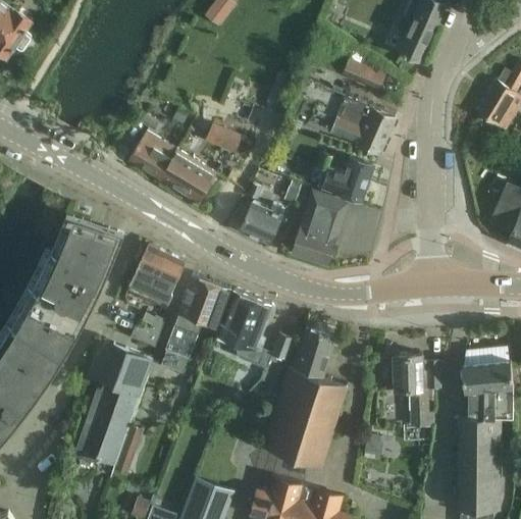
[(23,50),(31,39),(30,36),(24,32),(32,21),(0,0),(0,56),(1,57),(5,56),(6,57),(14,46),(19,50),(23,50)]
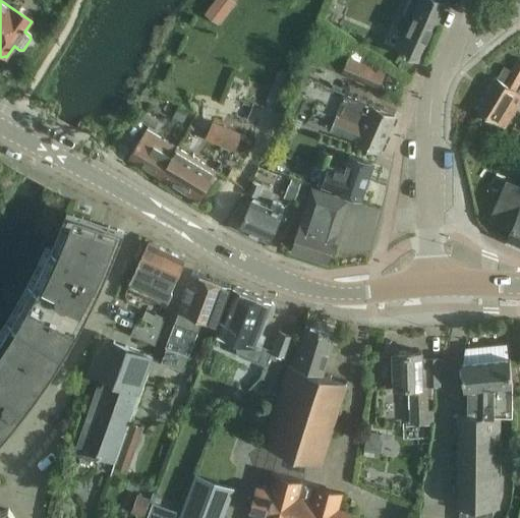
[(216,0),(203,16),(217,27),(238,0),(216,0)]
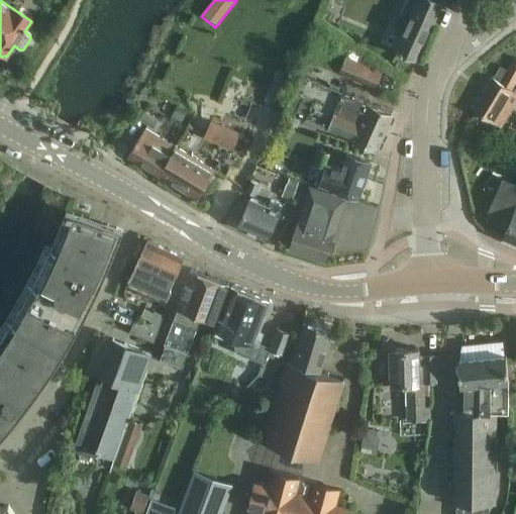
[(441,4),(431,0),(404,0),(400,10),(407,13),(398,32),(402,33),(393,53),(416,62),(441,4)]
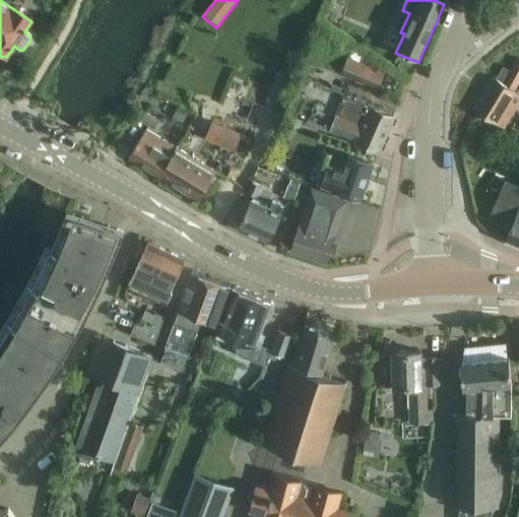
[(377,91),(384,75),(361,65),(348,59),(351,52),(333,43),(335,39),(318,33),(311,50),(307,60),(322,66),(342,76),(377,91)]
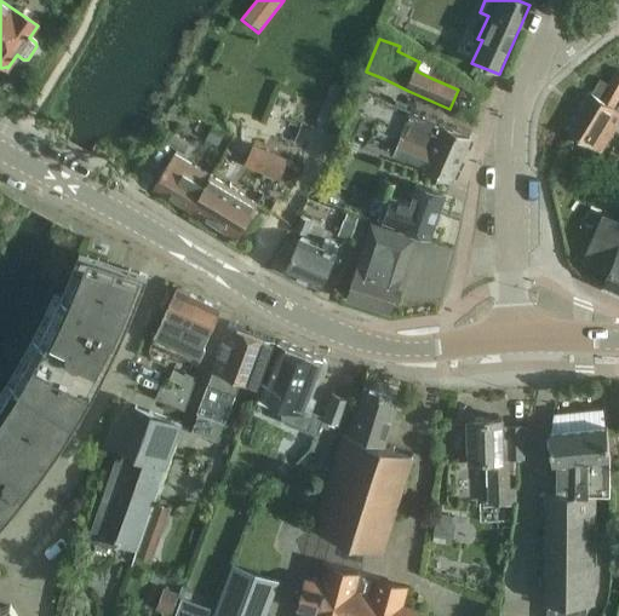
[(590,96),(567,133),(572,136),(601,154),(614,131),(618,133),(618,109),(618,113),(613,110),(618,98),(618,73),(615,72),(611,80),(607,86),(606,86),(599,81),(597,84),(590,96)]
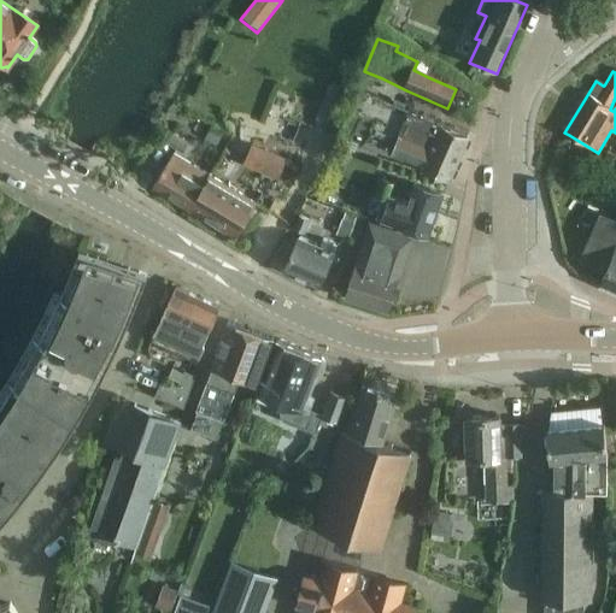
[(335,129),(350,93),(329,86),(315,122),(335,129)]
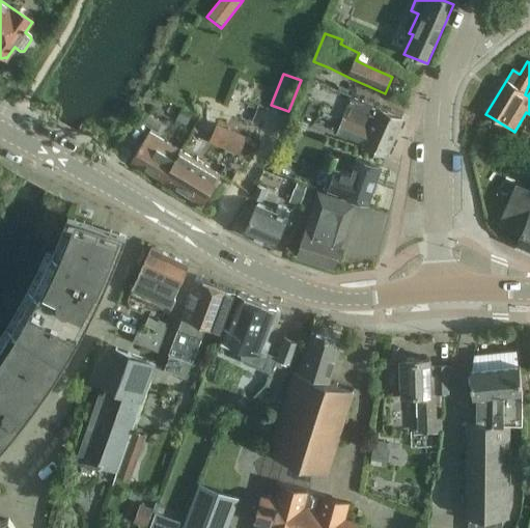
[(386,157),(402,119),(307,79),(290,115),(386,157)]
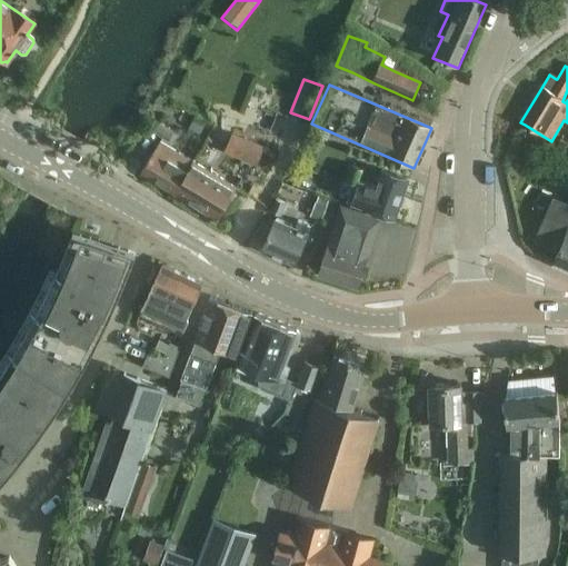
[(195,116),(188,129),(200,136),(207,122),(195,116)]
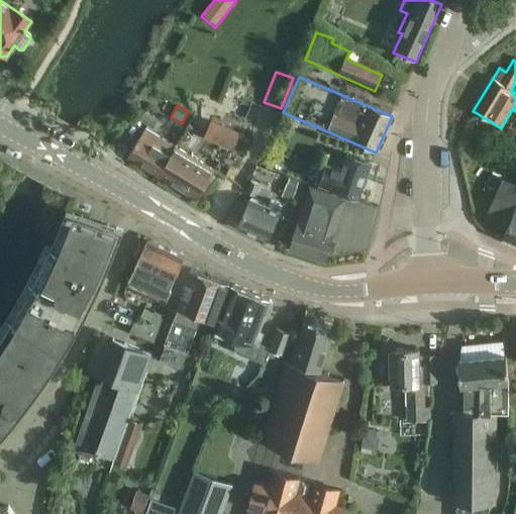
[(152,130),(158,121),(142,114),(138,122),(152,130)]
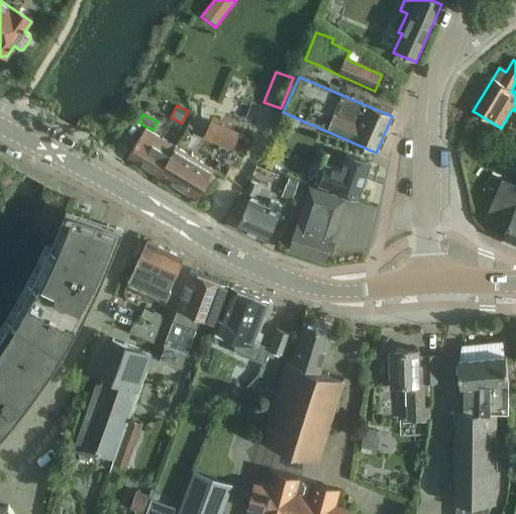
[(221,127),(214,145),(232,152),(239,134),(221,127)]
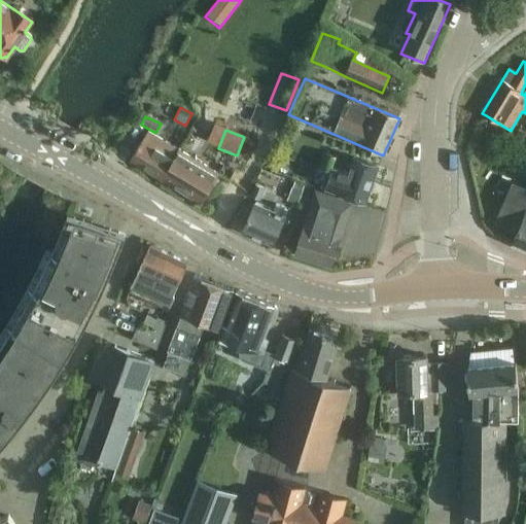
[(525,133),(519,130),(514,138),(525,144),(525,133)]
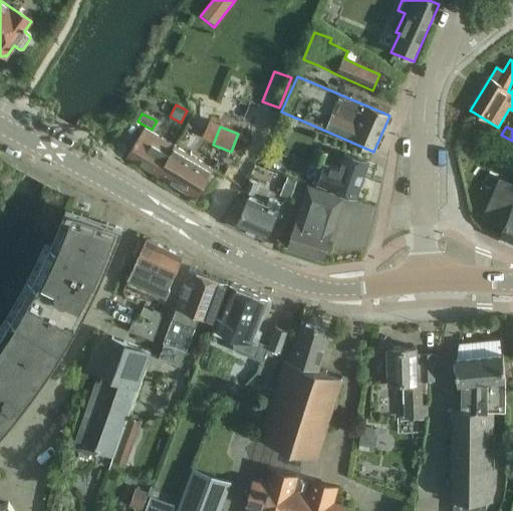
[(157,177),(175,148),(145,130),(126,159),(157,177)]
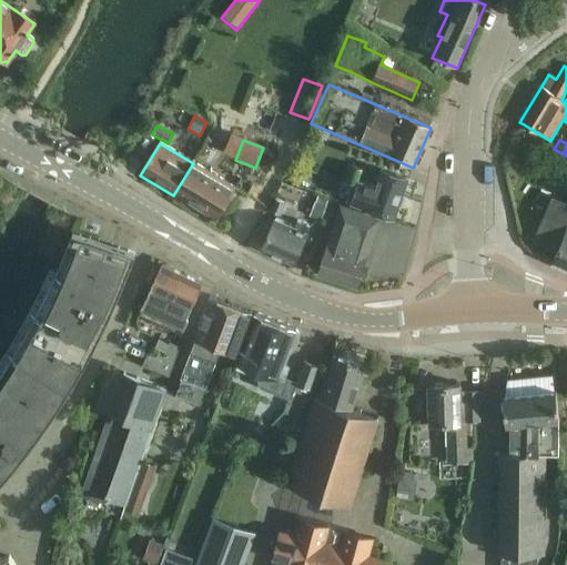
[(193,163),(173,195),(215,221),(229,198),(234,189),(193,163)]
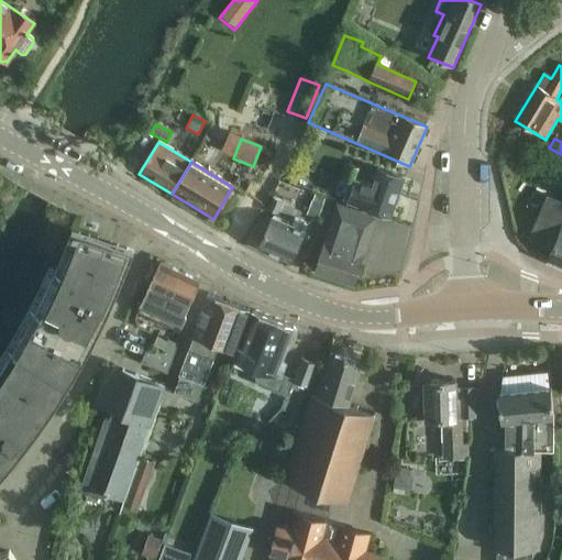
[(371,187),(357,182),(361,171),(348,165),(342,183),(352,186),(346,200),(364,207),(390,216),(404,178),(377,169),(371,187)]
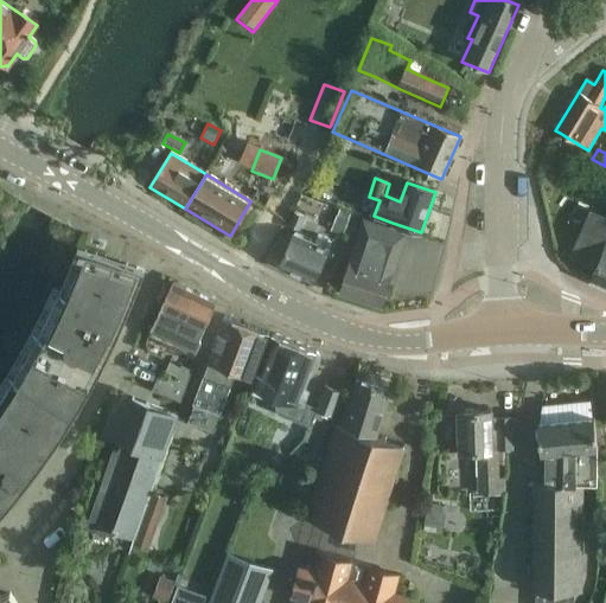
[(605,216),(597,212),(574,263),(593,273),(588,283),(605,290),(605,216)]
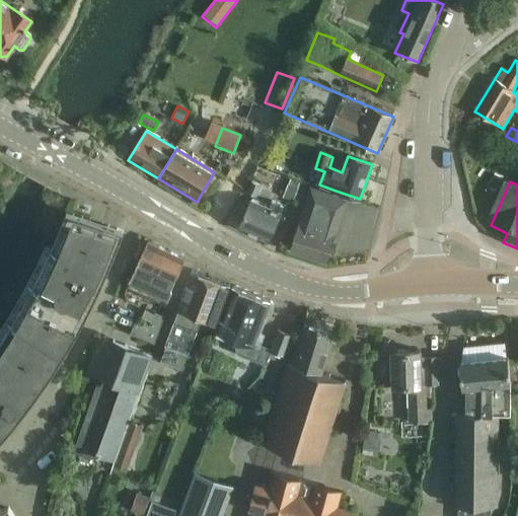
[(250,182),(245,194),(255,198),(261,187),(250,182)]
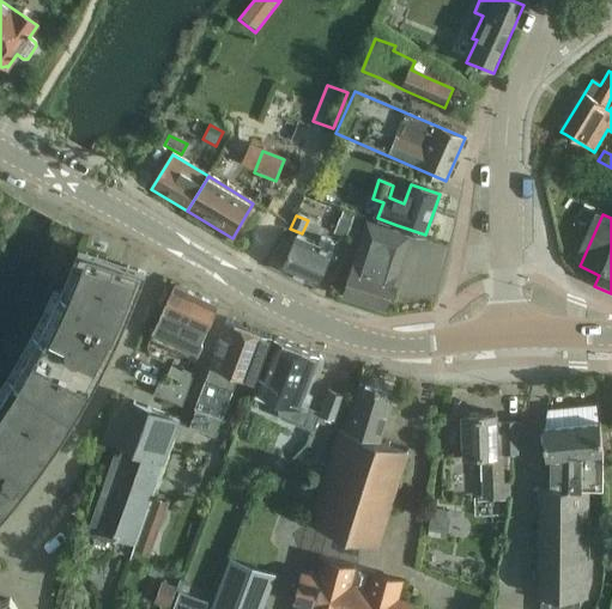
[(350,224),(352,219),(343,215),(340,219),(339,219),(333,236),(345,241),(351,225),(350,224)]
